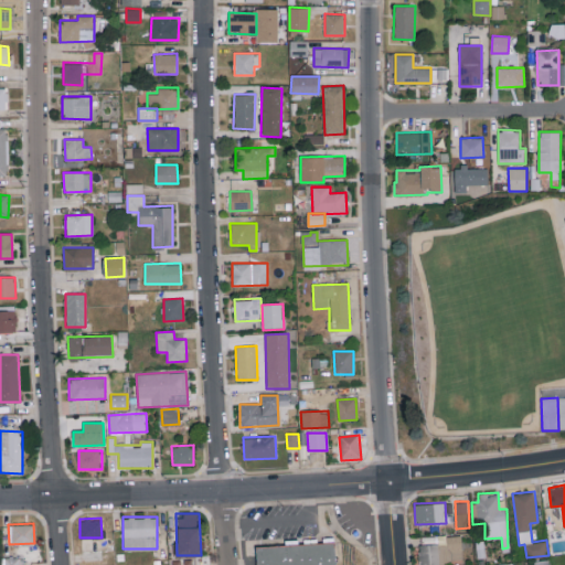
[(437,543),(419,544),(420,564),(462,563),(461,534),(437,535),(437,543)]
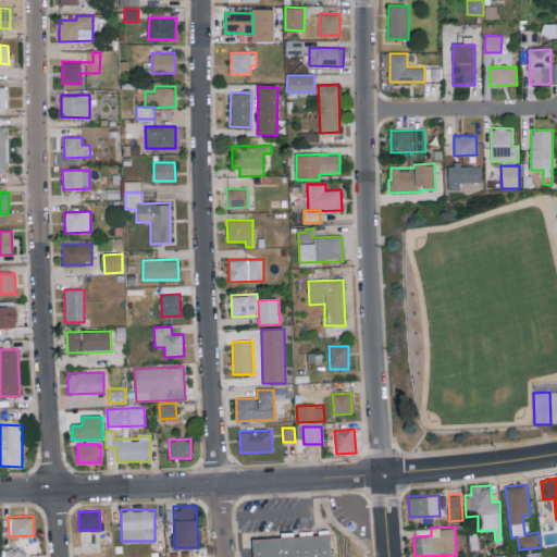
[(254,556),(252,539),(292,535),(331,533),(332,556),(254,556)]
